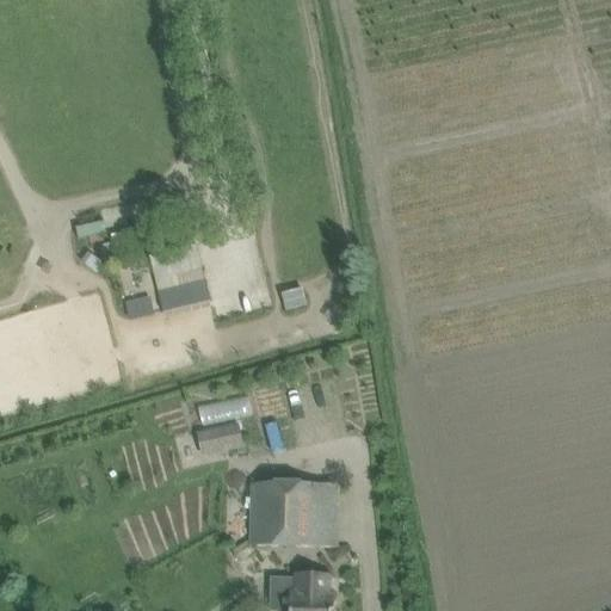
[(190,247),(150,257),(156,281),(160,296),(207,285),(203,270),(197,246),(190,247)]
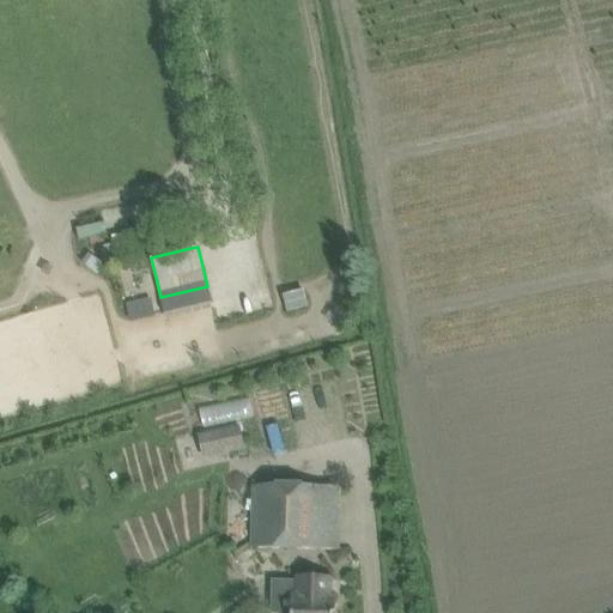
[(162,319),(158,307),(145,310),(147,322),(162,319)]
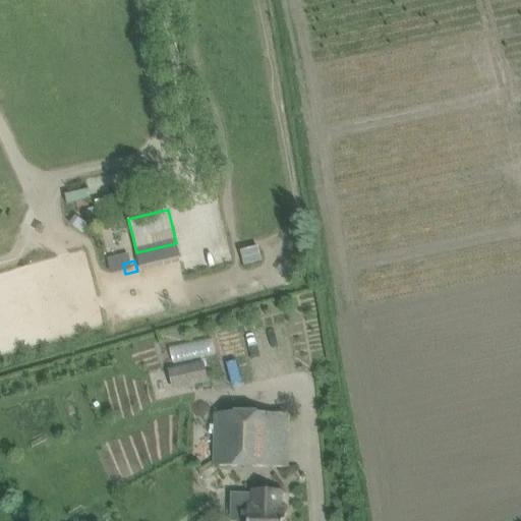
[(213,410),(211,463),(262,465),(264,430),(290,431),(290,413),(213,410)]
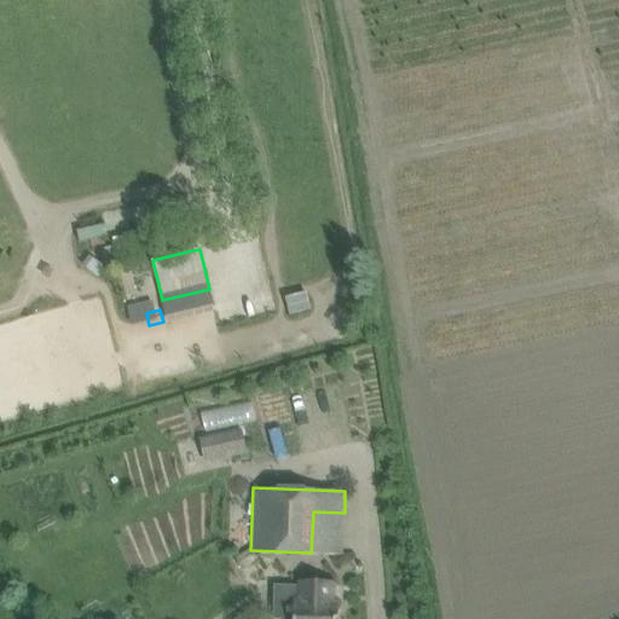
[(272,618),(337,618),(339,603),(335,603),(335,582),(300,582),(300,585),(273,585),(272,618)]
